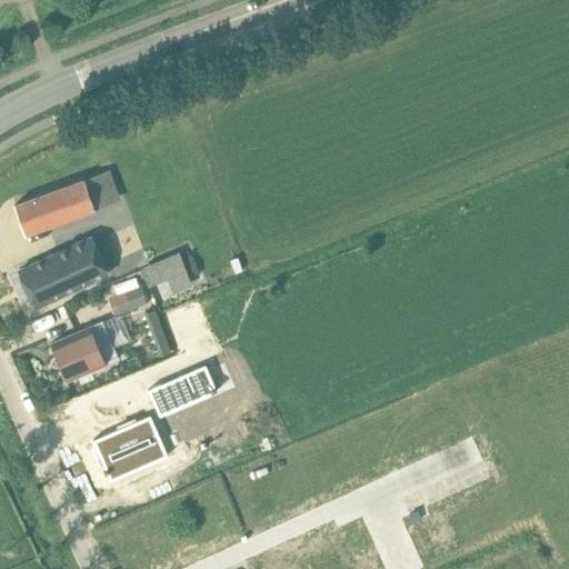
[(26,235),(95,209),(118,200),(107,168),(15,202),(26,235)]
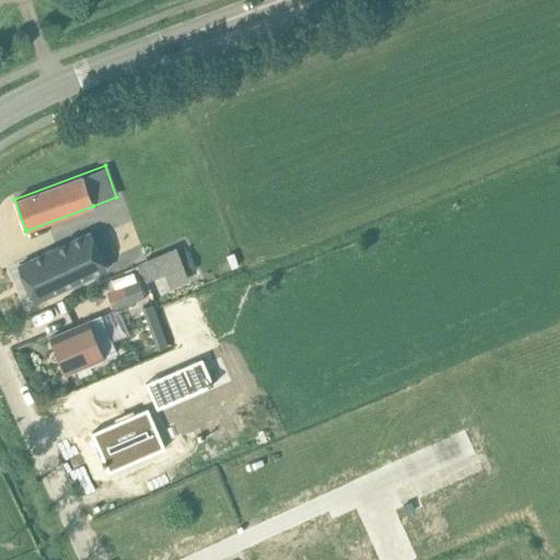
[(32,296),(34,301),(106,267),(90,232),(16,266),(20,271),(31,296),(32,296)]
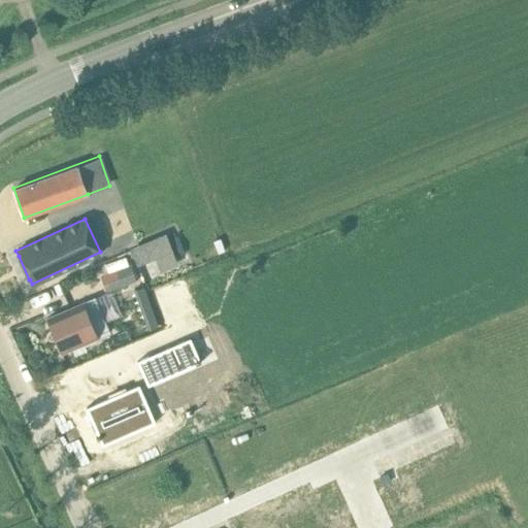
[(131,244),(137,264),(152,259),(156,272),(177,265),(168,233),(131,244)]
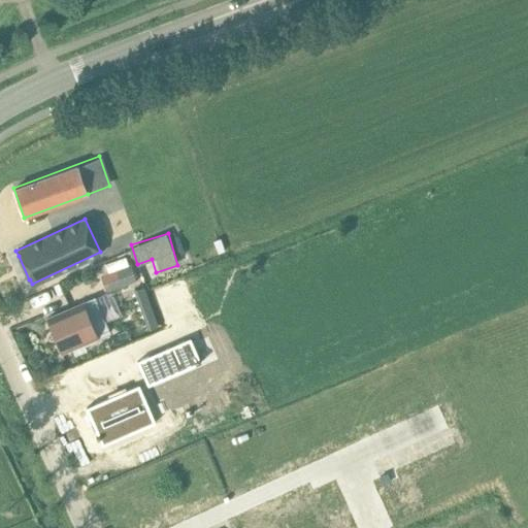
[(130,264),(100,275),(106,292),(136,281),(130,264)]
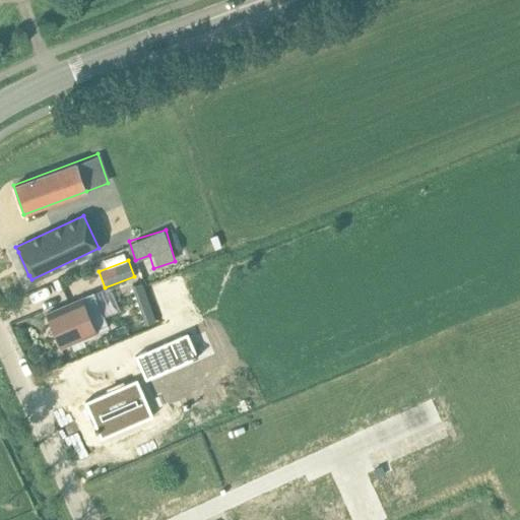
[(61,347),(95,332),(108,327),(93,293),(47,313),(61,347)]
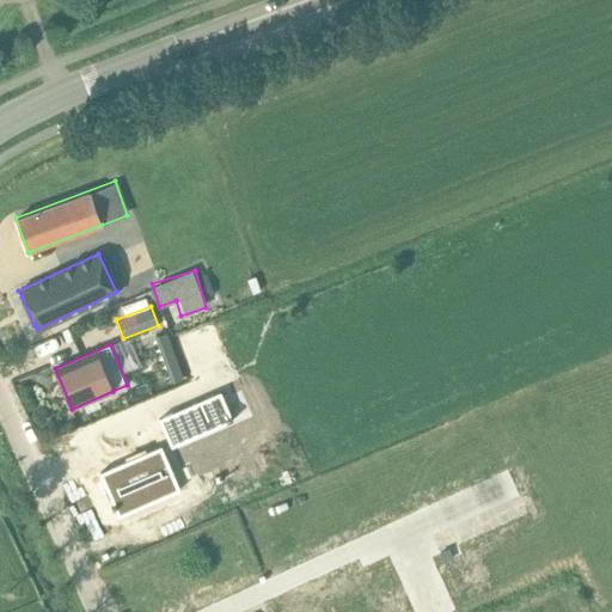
[(159,417),(170,445),(231,420),(220,391),(159,417)]
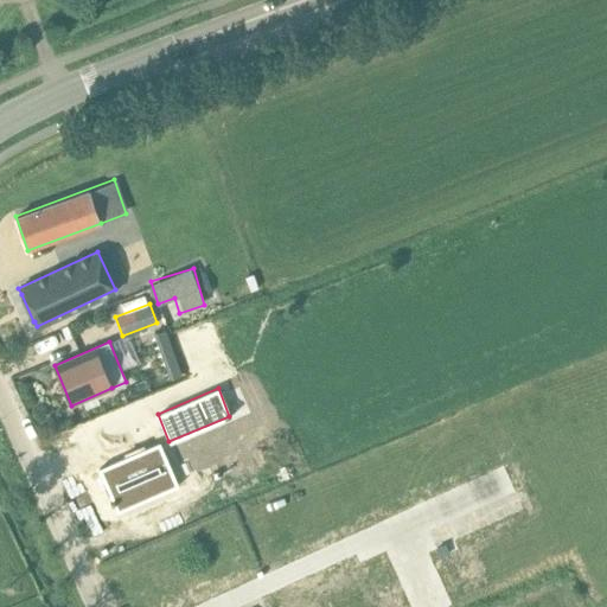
[(159,442),(98,468),(117,511),(178,485),(159,442)]
